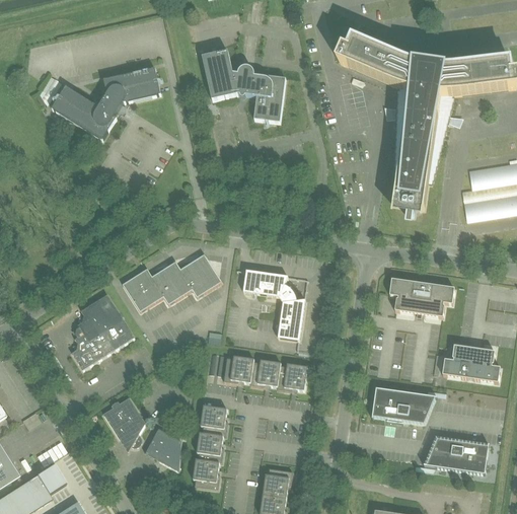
[(346,47),(339,61),(389,82),(393,84),(397,85),(397,87),(396,86),(395,92),(396,92),(395,99),(396,99),(395,106),(390,106),(392,118),(395,117),(394,122),(395,122),(394,129),(395,129),(394,136),(395,136),(394,143),(394,144),(393,151),(394,151),(393,158),(394,158),(393,165),(394,165),(393,172),(394,173),(393,176),(396,176),(392,203),(408,205),(407,214),(413,215),(415,206),(424,208),(427,181),(430,181),(431,178),(433,171),(434,164),(435,164),(436,157),(437,157),(438,150),(439,150),(440,143),(441,143),(442,136),(443,129),(444,129),(445,122),(446,122),(446,121),(447,121),(452,123),(455,116),(448,115),(449,107),(450,107),(451,100),(452,94),(452,93),(456,93),(460,92),(515,86),(513,70),(507,71),(505,60),(458,66),(458,63),(451,62),(451,59),(444,58),(444,56),(437,55),(438,53),(423,51),(422,53),(415,52),(415,54),(408,53),(408,55),(399,54),(399,57),(355,39),(351,49),(346,47)]
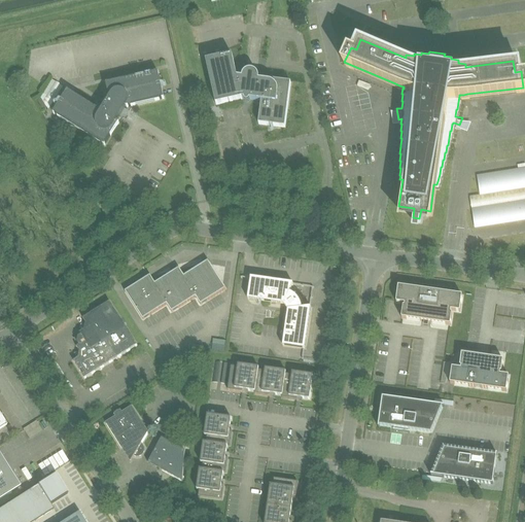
[(231,50),(204,56),(214,100),(240,94),(259,97),(256,119),(283,123),(289,78),(263,74),(263,76),(259,75),(259,73),(259,72),(259,71),(258,70),(258,69),(257,68),(256,68),(256,67),(255,67),(254,66),(253,66),(252,66),(251,66),(250,66),(249,66),(247,67),(246,67),(246,68),(245,68),(244,69),(244,70),(243,71),(243,72),(242,73),(236,72),(231,50)]
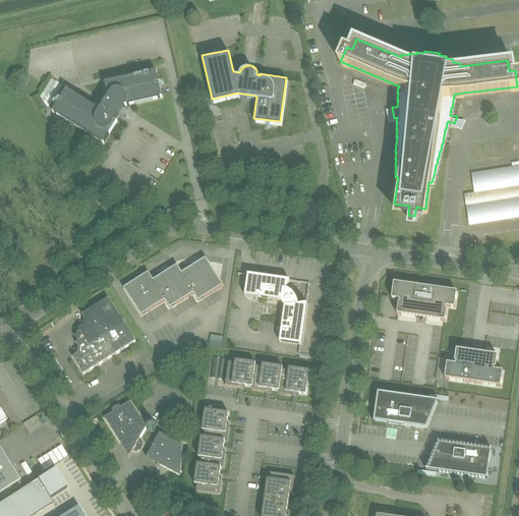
[(65,84),(51,108),(65,116),(102,139),(116,116),(114,115),(123,101),(124,101),(161,93),(155,66),(103,78),(106,90),(108,91),(98,106),(65,84)]
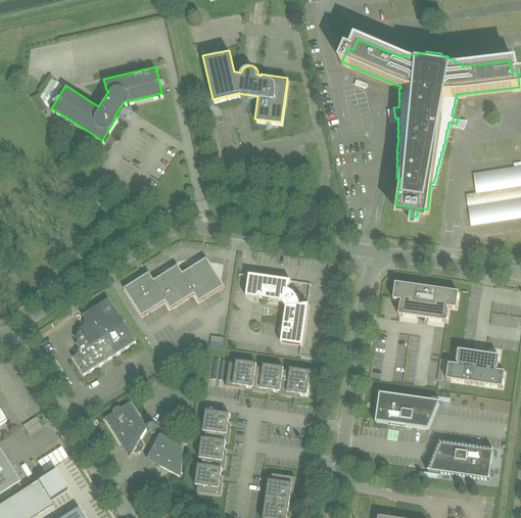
[(474,171),(477,188),(485,186),(482,170),(474,171)]
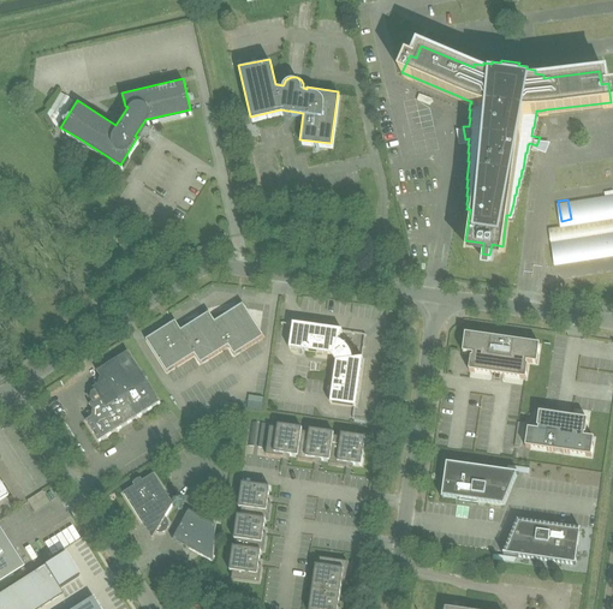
[(587,254),(611,250),(608,230),(583,234),(587,254)]
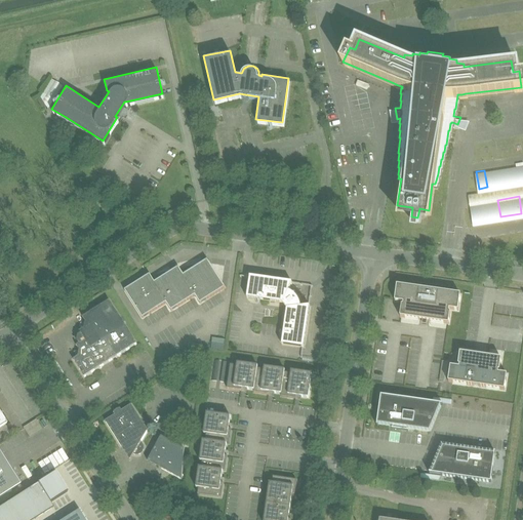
[(194,290),(193,291),(198,298),(224,283),(205,255),(182,271),(194,290)]
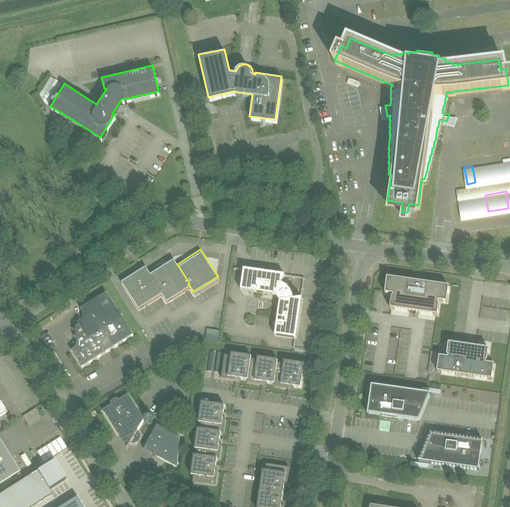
[(177,264),(172,256),(149,271),(148,271),(161,291),(160,291),(165,299),(188,284),(189,283),(177,264)]
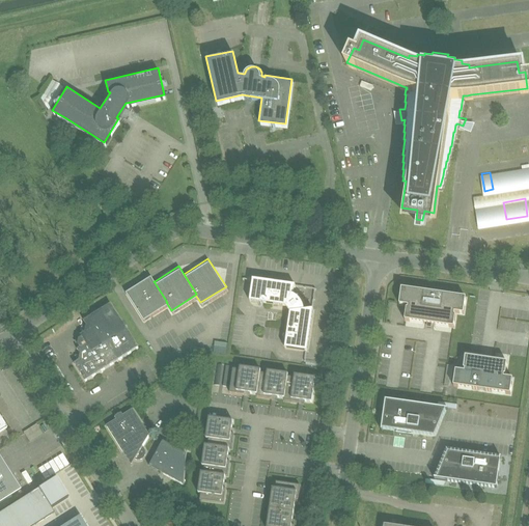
[(154,281),(155,281),(149,273),(124,289),(142,317),(166,302),(167,302),(154,281)]
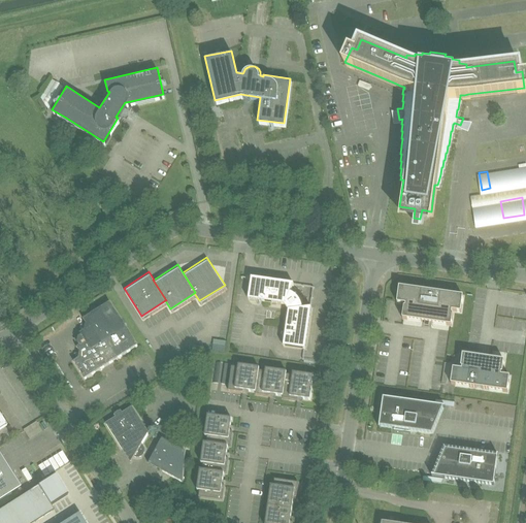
[(296,285),(295,285),(293,283),(291,283),(292,280),(250,273),(247,295),(283,300),(287,305),(282,341),(303,345),(309,303),(306,303),(306,302),(306,300),(305,299),(305,297),(304,295),(303,294),(303,293),(301,291),(300,289),(299,288),(298,287),(297,286),(296,285)]
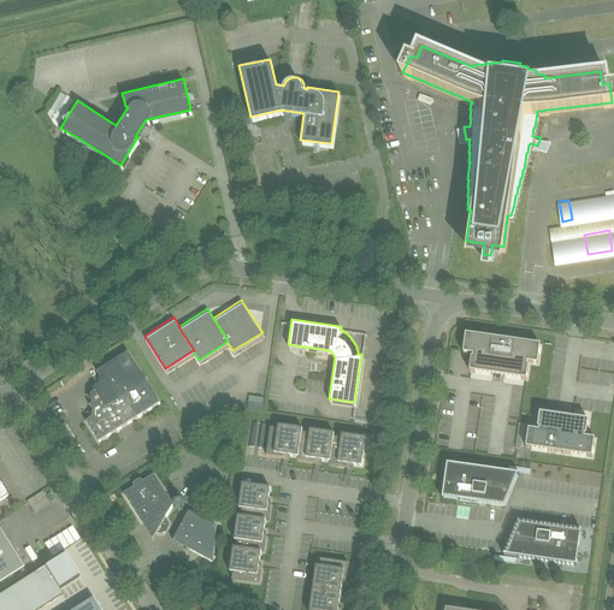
[(536,359),(538,341),(464,330),(461,348),(472,349),(471,353),(470,353),(467,367),(494,371),(494,372),(499,372),(499,371),(525,374),(526,360),(525,360),(526,357),(536,359)]
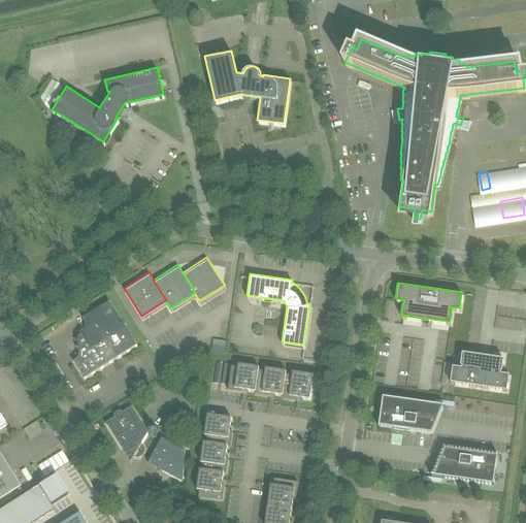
[(77,340),(74,342),(77,347),(76,354),(71,357),(83,374),(136,341),(108,297),(81,314),(85,319),(83,325),(78,328),(79,331),(76,333),(75,338),(77,340)]
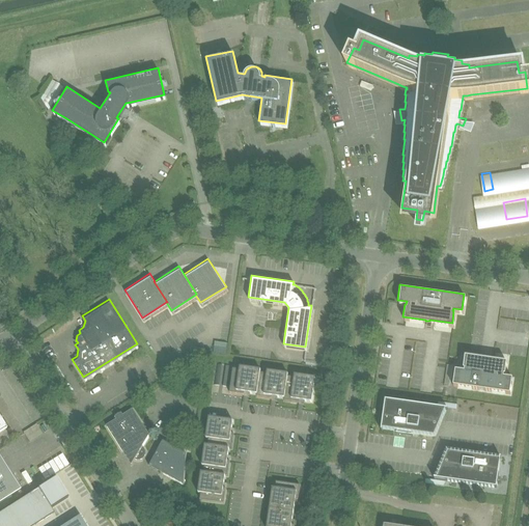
[(225,350),(227,336),(218,335),(216,349),(225,350)]
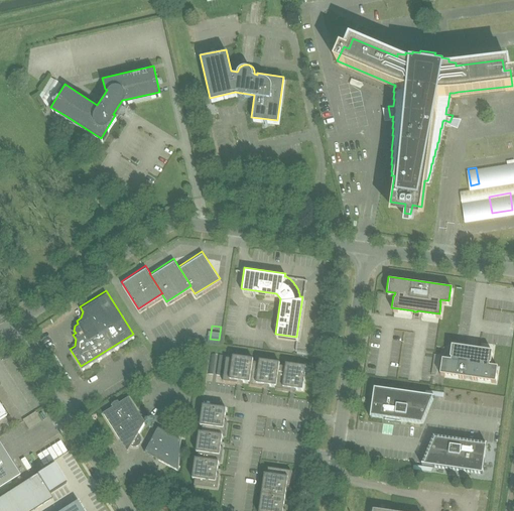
[(469,374),(469,375),(494,379),(496,363),(488,362),(488,360),(489,360),(491,348),(473,345),(473,344),(469,343),(469,345),(451,342),(448,354),(450,354),(450,357),(441,355),(438,371),(464,374),(464,373),(469,374)]
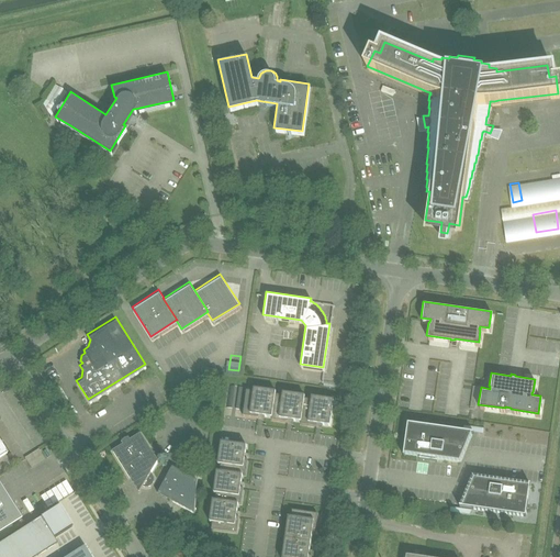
[(270,413),(273,390),(275,387),(253,385),(252,387),(245,386),(242,411),(257,413),(257,411),(270,413)]
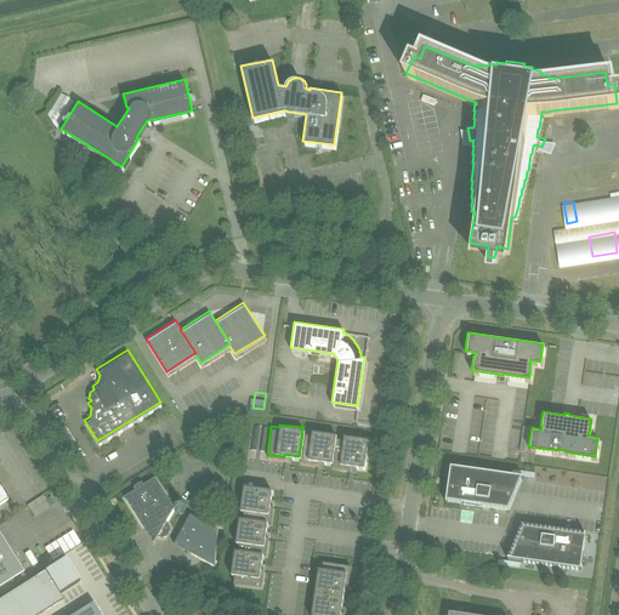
[(331,461),(335,436),(335,432),(311,428),(311,432),(302,431),(299,456),(299,459),(316,461),(317,459),(331,461)]
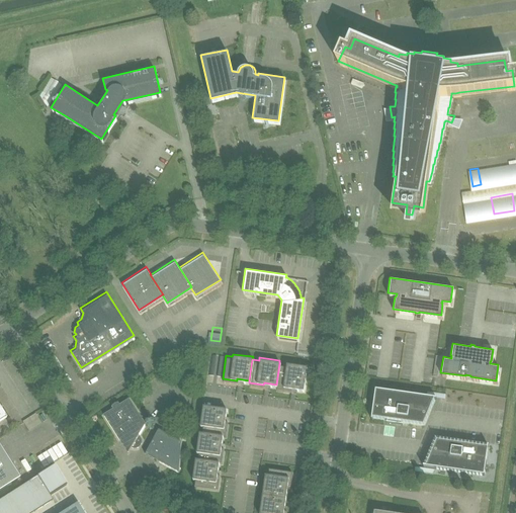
[(279,363),(276,385),(275,387),(290,389),(290,387),(303,388),(306,364),(285,361),(285,364),(279,363)]
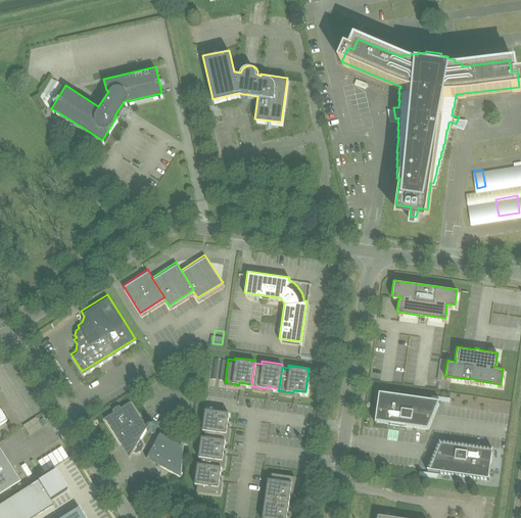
[(439,398),(378,389),(374,420),(375,420),(375,418),(389,420),(389,422),(388,422),(388,423),(405,425),(405,424),(404,424),(404,422),(426,425),(437,398),(439,399),(439,398)]
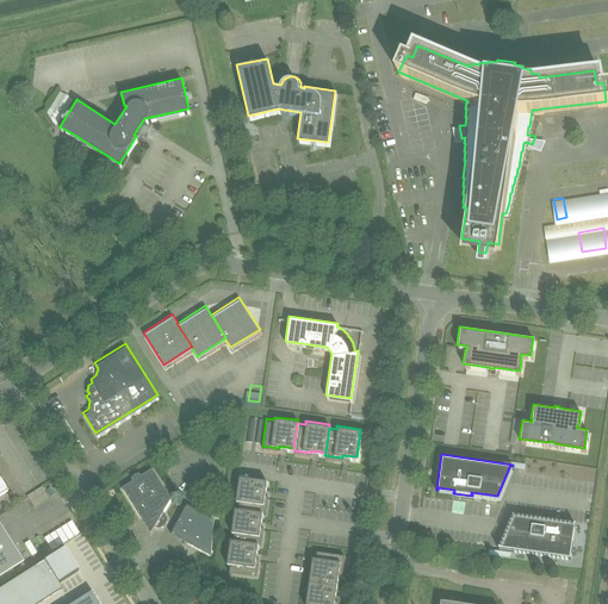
[(131,478),(119,485),(149,530),(154,523),(155,523),(156,523),(157,523),(160,523),(161,522),(162,522),(163,521),(163,520),(165,518),(165,517),(165,516),(165,515),(165,514),(165,512),(165,511),(162,509),(169,497),(169,496),(150,465),(140,472),(138,469),(137,471),(136,471),(135,471),(134,472),(132,472),(131,473),(131,474),(130,475),(131,478)]
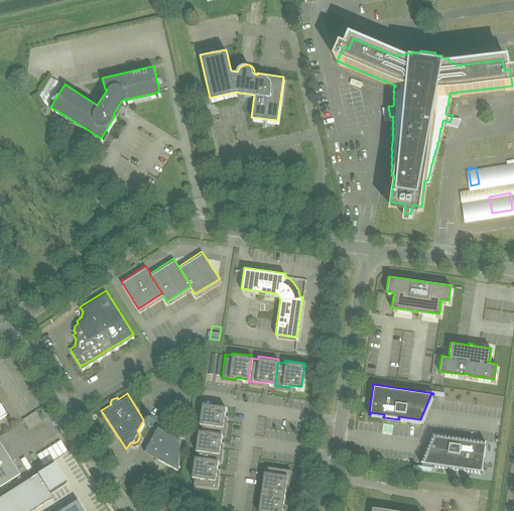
[(201,428),(221,431),(224,431),(226,417),(223,417),(225,405),(202,401),(199,421),(201,422),(201,428)]
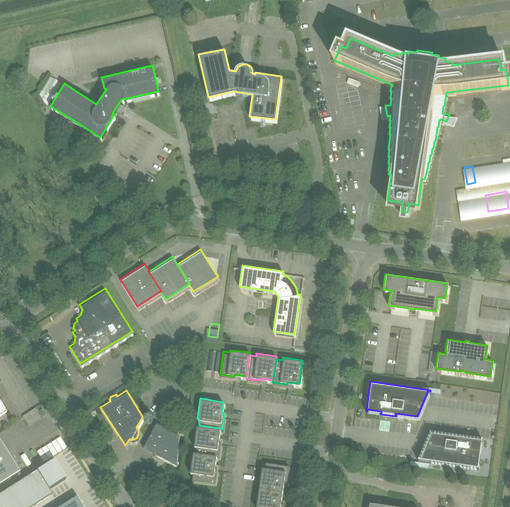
[(0,478),(18,467),(0,439),(0,411),(4,408),(0,402),(0,478)]
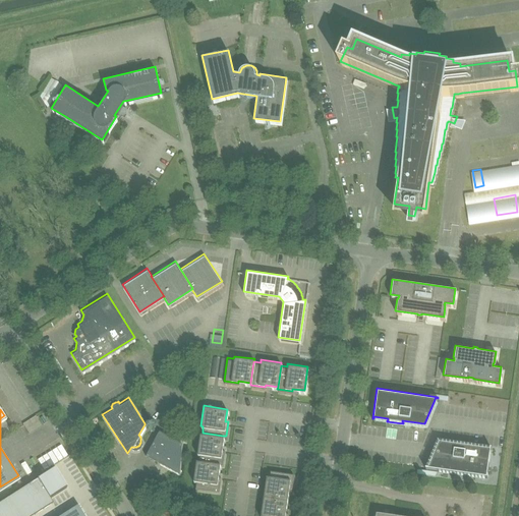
[(158,428),(145,453),(178,471),(181,441),(158,428)]
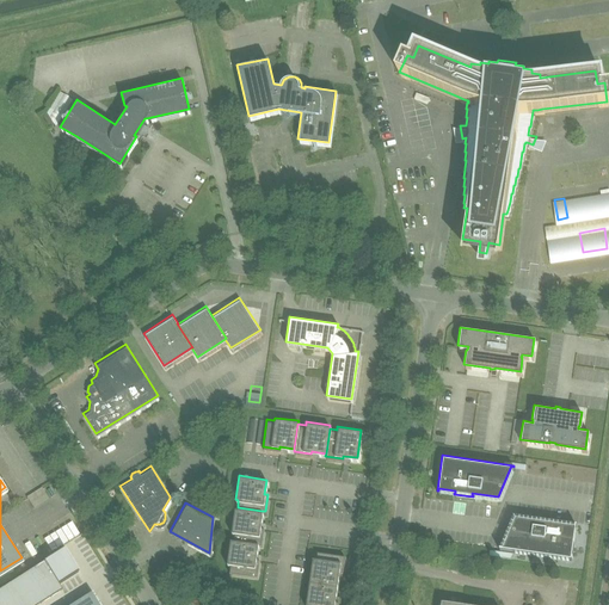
[(262,511),(238,507),(234,507),(231,531),(234,531),(233,538),(257,542),(260,543),(263,525),(259,525),(262,511)]
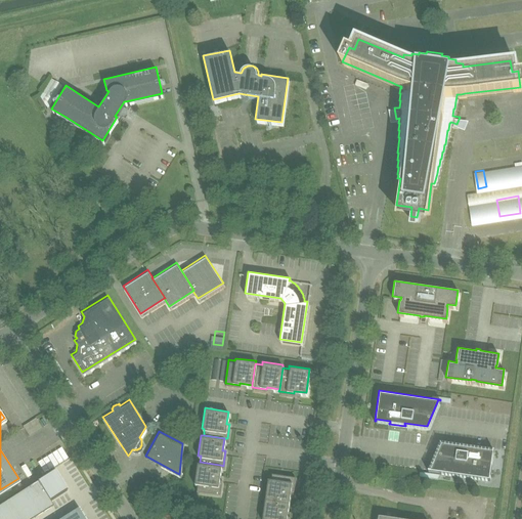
[(488,477),(492,446),(491,446),(491,448),(477,446),(477,444),(478,444),(462,441),(462,442),(463,442),(462,444),(440,441),(429,468),(427,467),(427,468),(488,477)]
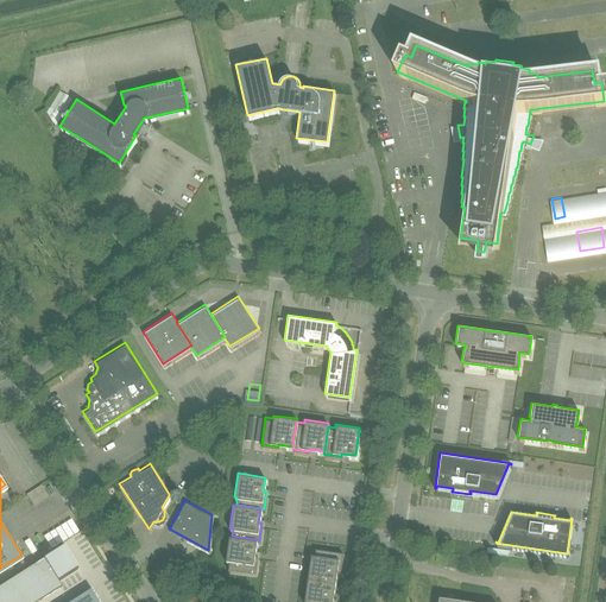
[(256,539),(232,536),(228,536),(225,559),(228,559),(227,568),(254,571),(257,555),(254,553),(256,539)]
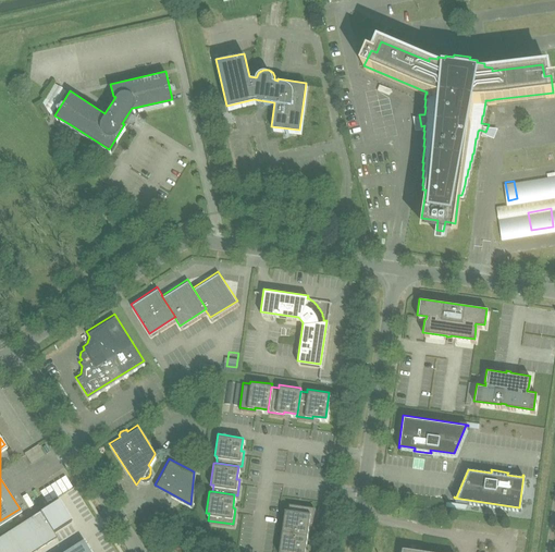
[(57,495),(37,507),(37,508),(0,531),(0,551),(24,551),(53,534),(50,529),(70,516),(69,516),(60,503),(60,502),(58,499),(56,497),(57,495)]
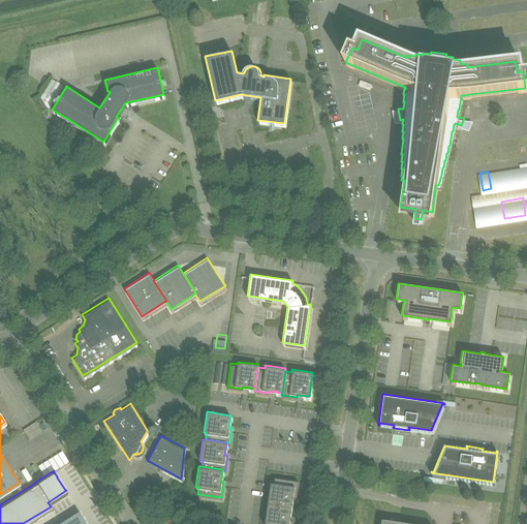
[(298,480),(296,479),(274,475),(273,483),(270,482),(267,502),(290,506),(292,494),(295,494),(298,480)]
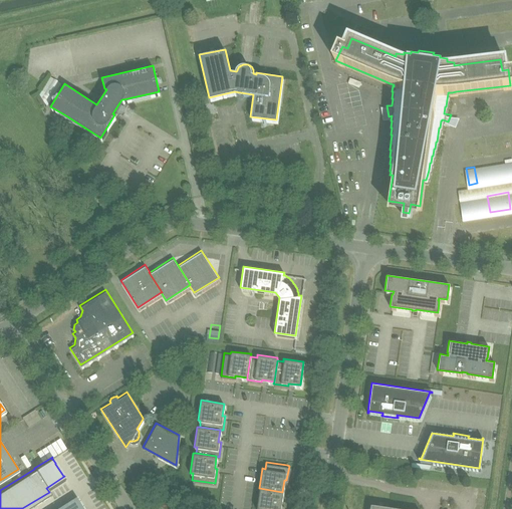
[(179,492),(176,488),(170,492),(173,496),(179,492)]
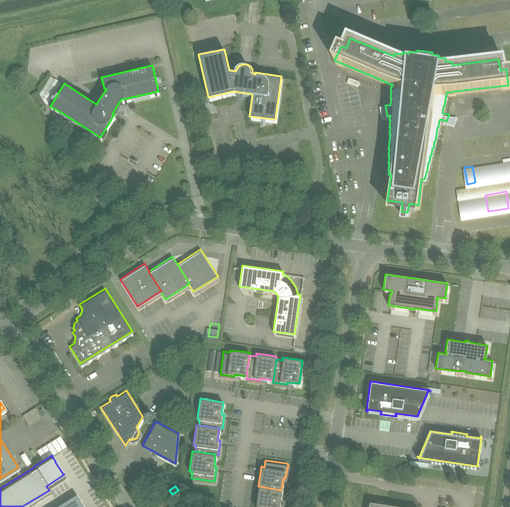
[(280,502),(281,490),(258,486),(255,506),(258,506),(257,506),(281,506),(282,502),(280,502)]
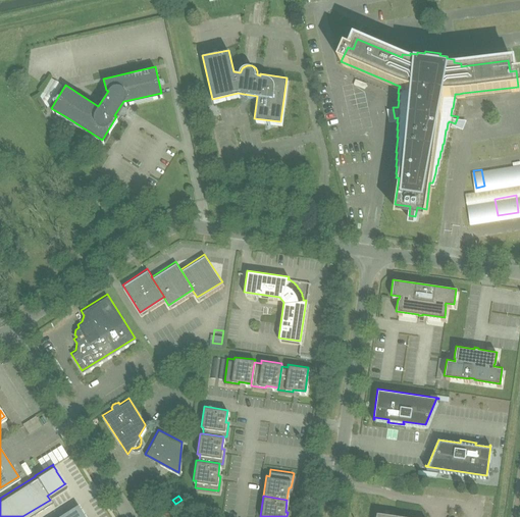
[(85,516),(82,511),(83,511),(78,504),(78,505),(75,502),(51,516),(85,516)]
